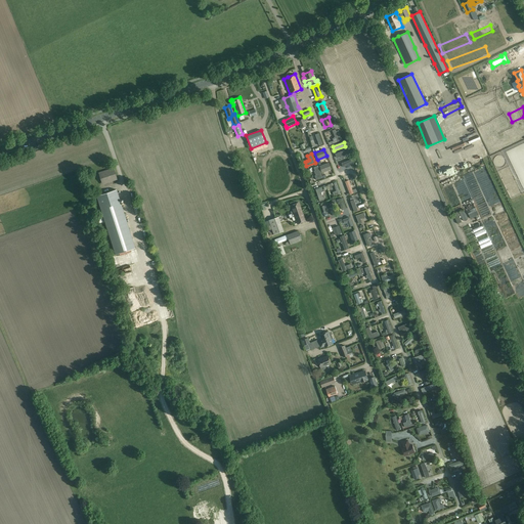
[(319,166),(322,172),(331,169),(329,163),(319,166)]
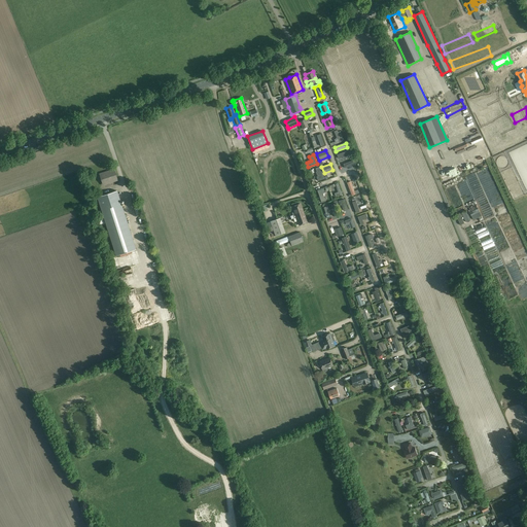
[(437,168),(441,177),(447,175),(444,167),(441,168),(441,167),(437,168)]
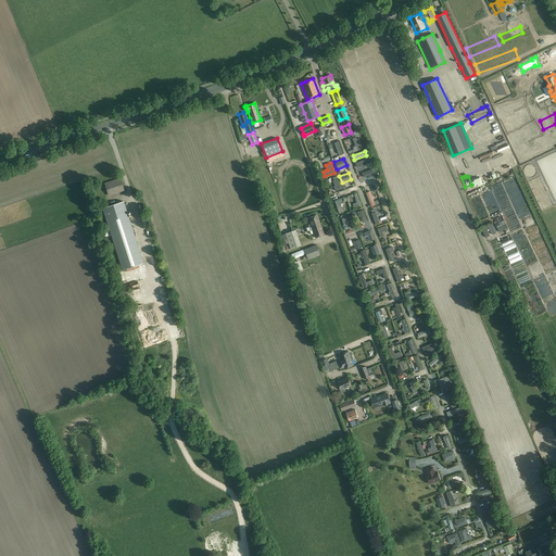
[(121,178),(104,184),(109,196),(125,190),(121,178)]
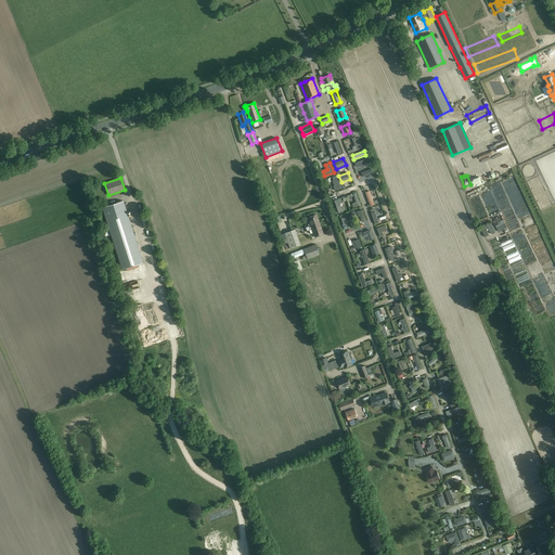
[(378,182),(374,184),(378,194),(376,195),(376,197),(384,195),(378,182)]
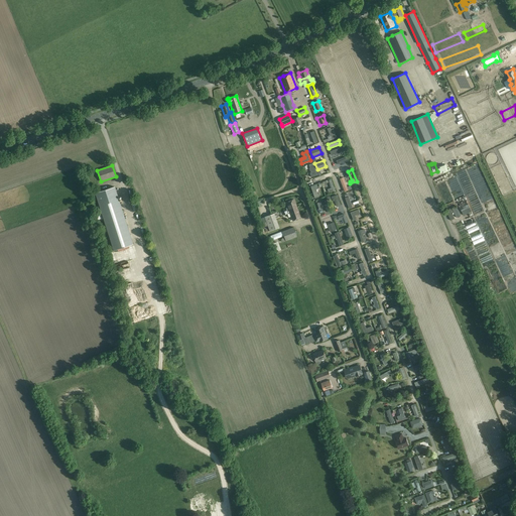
[(351,186),(352,188),(354,187),(358,197),(362,196),(358,184),(351,186)]
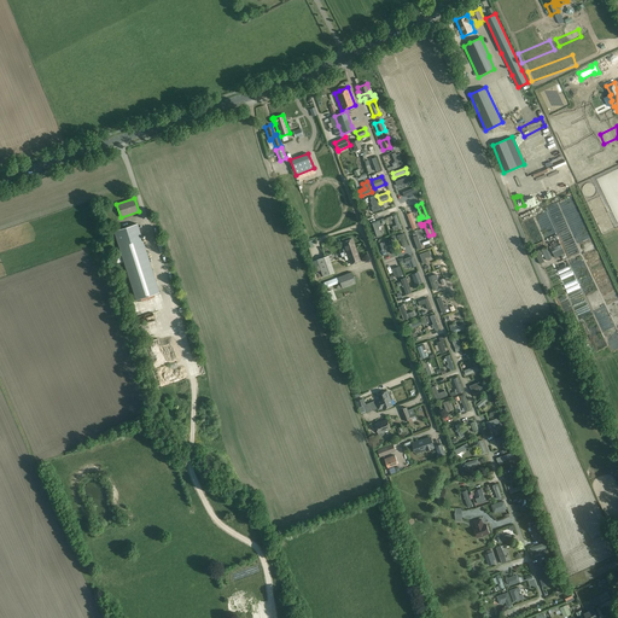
[(136,301),(159,292),(138,223),(114,231),(136,301)]
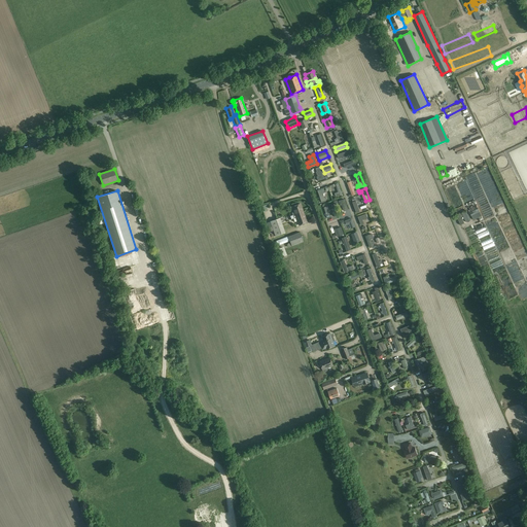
[(345,200),(339,202),(341,206),(342,205),(344,212),(349,210),(345,200)]
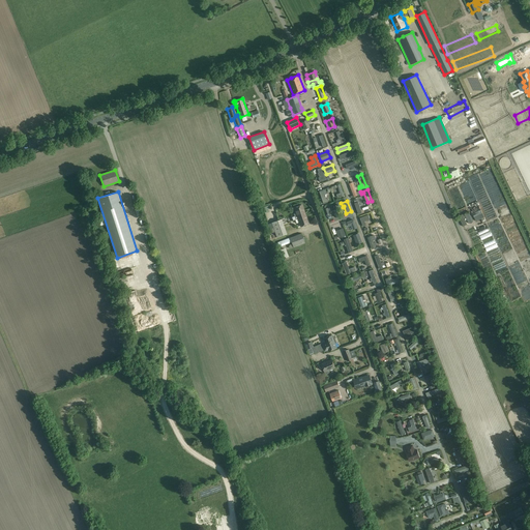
[(375,208),(373,204),(361,209),(363,213),(375,208)]
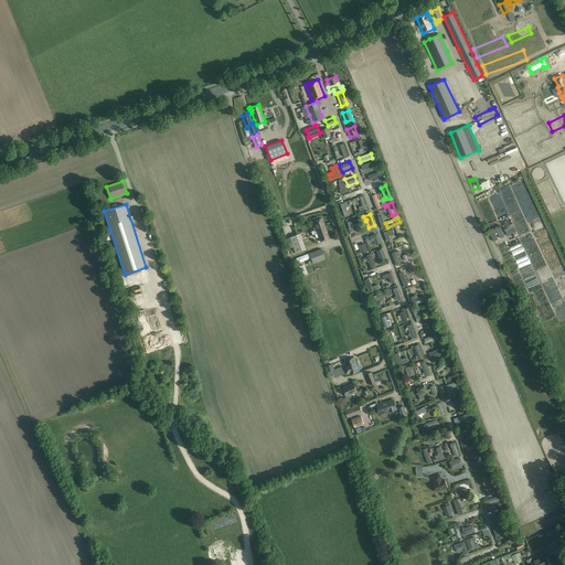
[(322,219),(311,223),(315,230),(315,231),(316,234),(326,230),(322,219)]
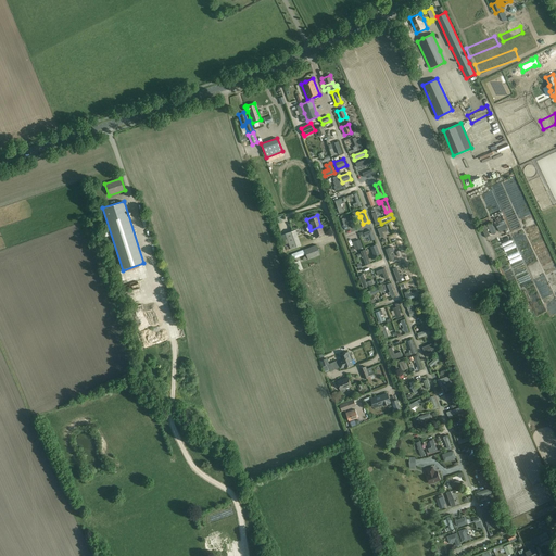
[(505,220),(498,223),(495,224),(500,232),(508,228),(505,220)]
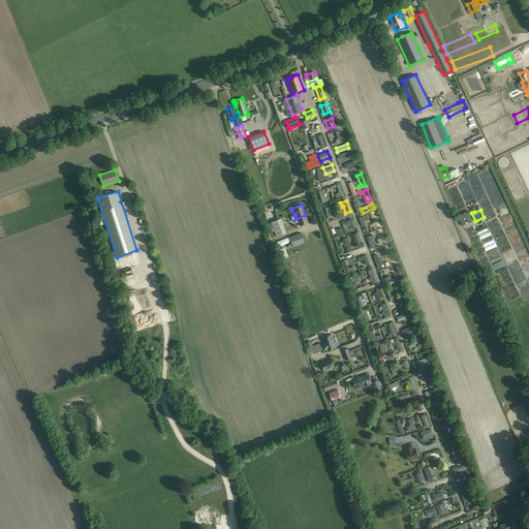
[(463,213),(468,223),(472,221),(468,211),(463,213)]
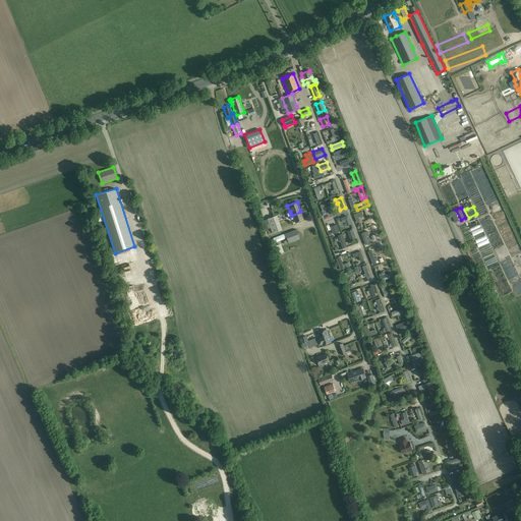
[(371,213),(369,209),(358,213),(360,217),(371,213)]
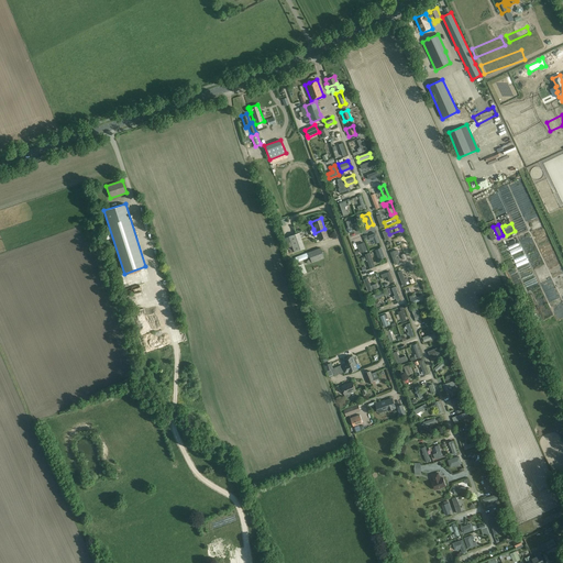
[(315,233),(313,233),(315,236),(318,235),(320,240),(328,238),(324,229),(315,233)]
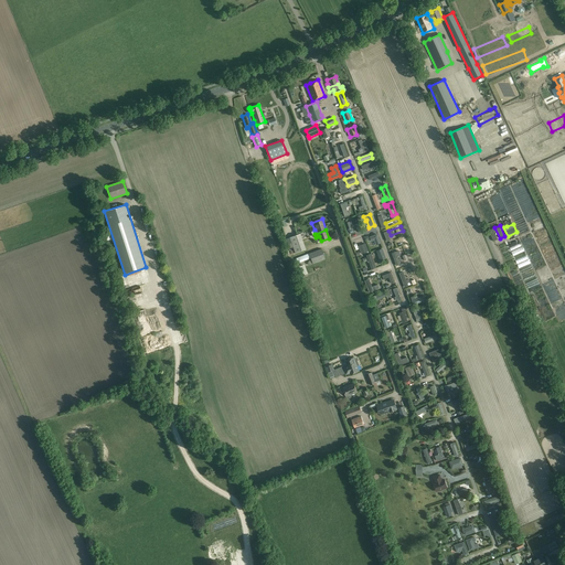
[(379,240),(376,233),(372,233),(372,232),(368,233),(370,242),(379,240)]
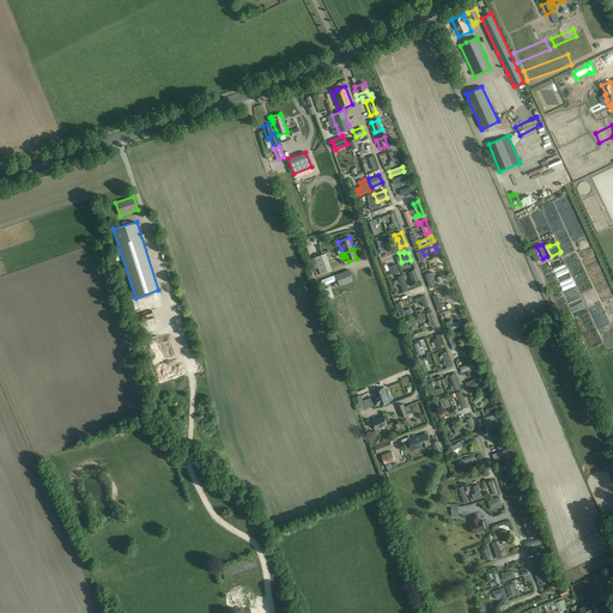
[(314,258),(316,263),(328,259),(326,253),(314,258)]
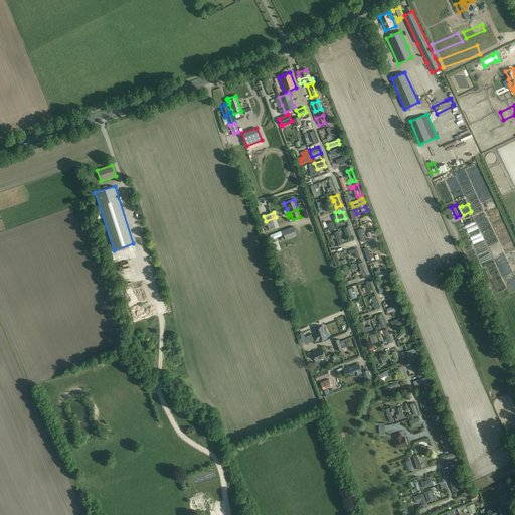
[(368,215),(358,219),(359,223),(370,219),(368,215)]
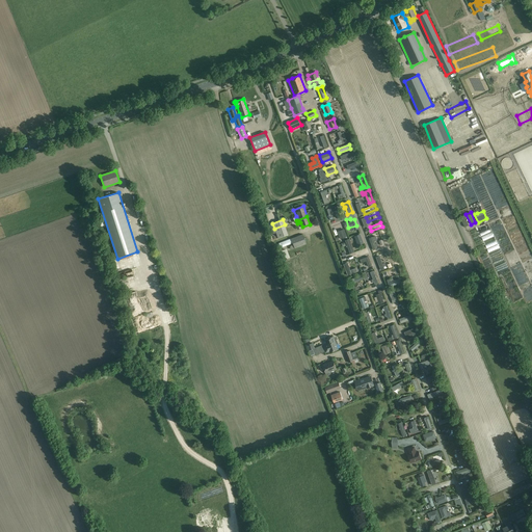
[(285,224),(274,229),(277,238),(288,235),(285,224)]
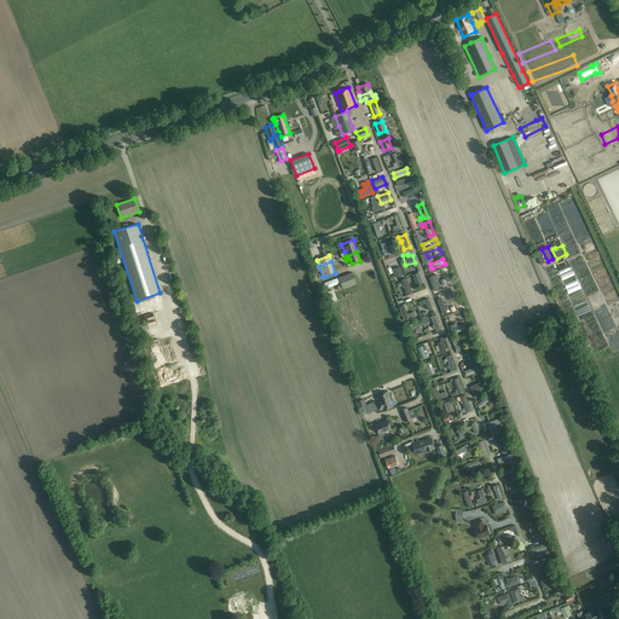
[(394,275),(401,272),(400,262),(392,265),(394,275)]
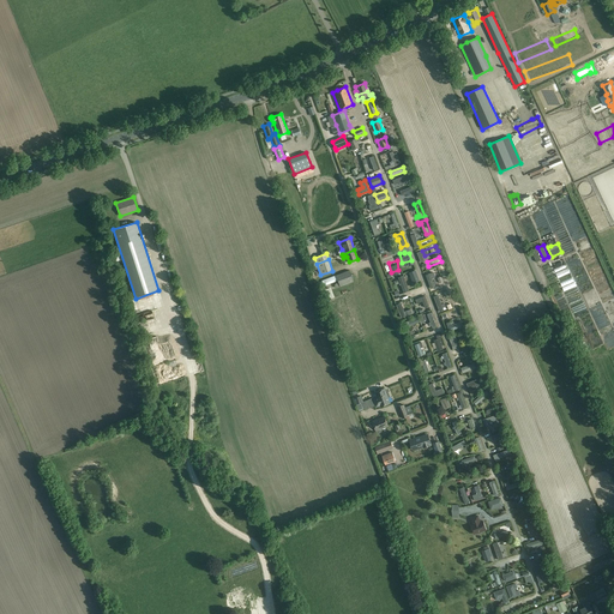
[(411,280),(419,277),(414,266),(408,269),(411,280)]
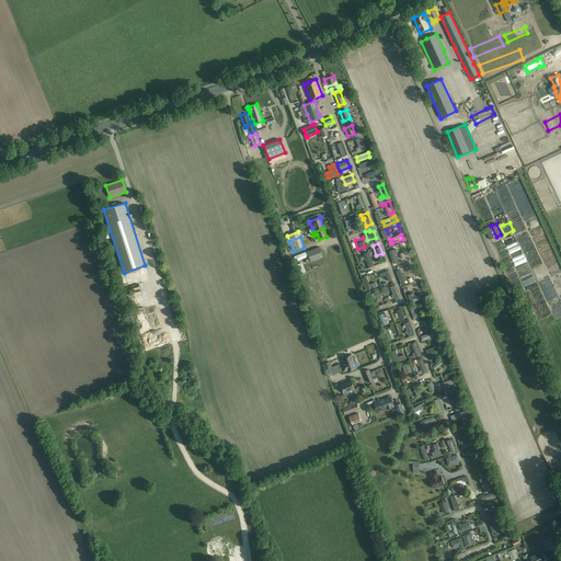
[(404,243),(392,247),(395,252),(407,248),(404,243)]
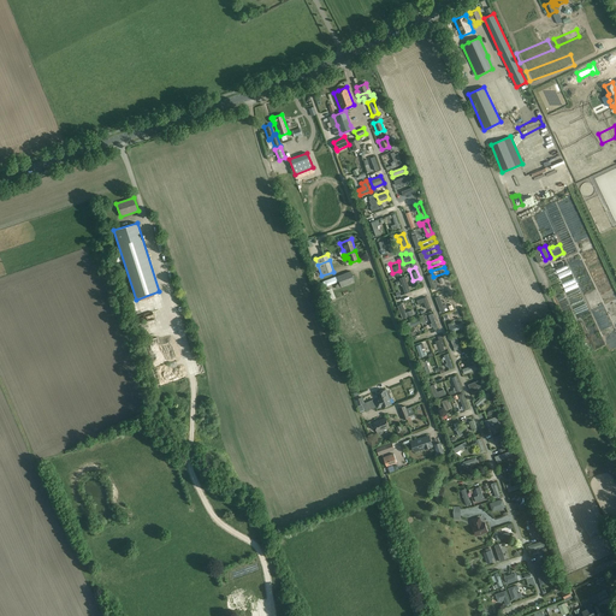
[(355,282),(350,271),(337,277),(338,282),(341,288),(355,282)]
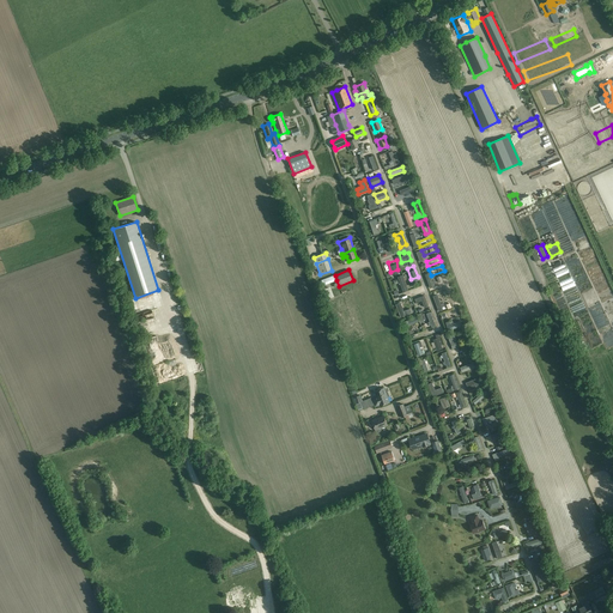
[(404,274),(398,277),(404,291),(408,290),(404,274)]
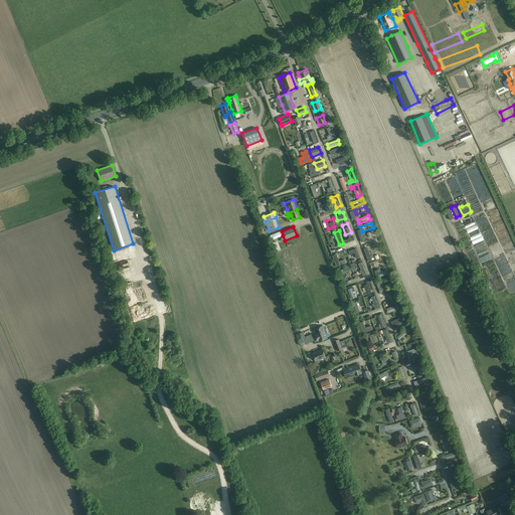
[(272,239),(283,235),(282,231),(270,235),(272,239)]
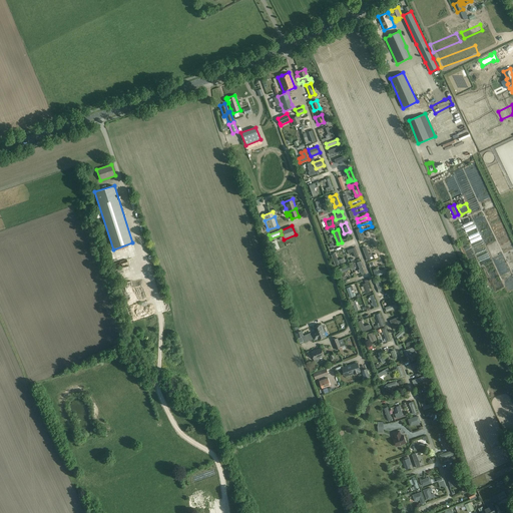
[(346,247),(347,251),(350,250),(352,254),(357,252),(354,243),(346,247)]
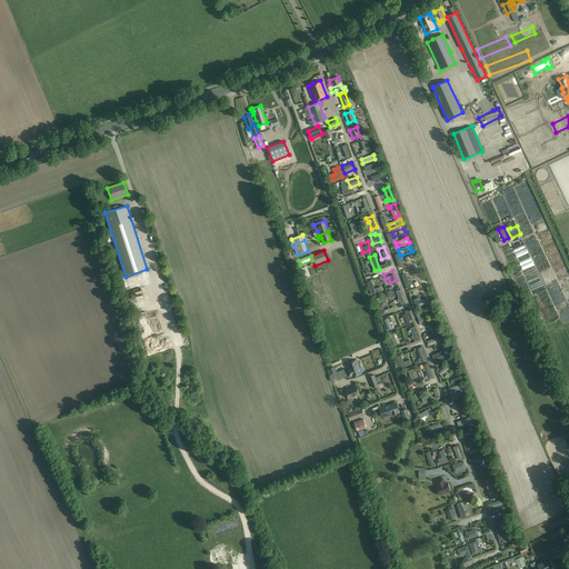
[(405,270),(401,271),(406,286),(411,283),(409,278),(407,278),(405,270)]
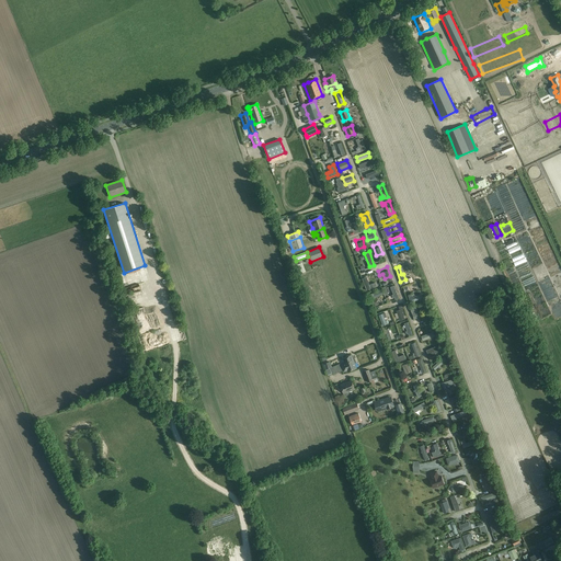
[(367,276),(362,278),(367,290),(371,288),(377,286),(376,282),(369,284),(367,276)]
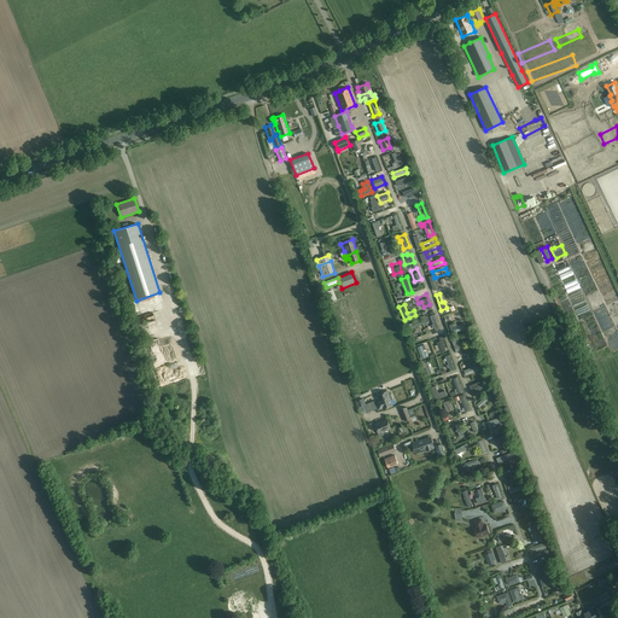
[(427,313),(433,327),(438,326),(432,310),(427,313)]
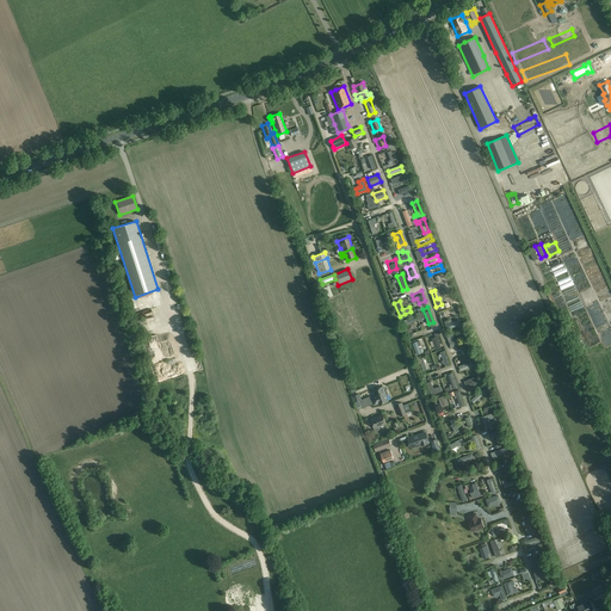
[(423,325),(421,320),(417,321),(415,314),(409,316),(411,322),(412,327),(423,325)]
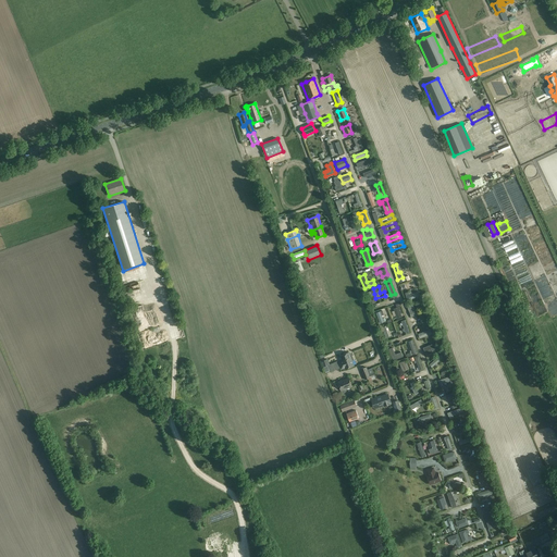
[(417,288),(405,293),(407,297),(419,293),(417,288)]
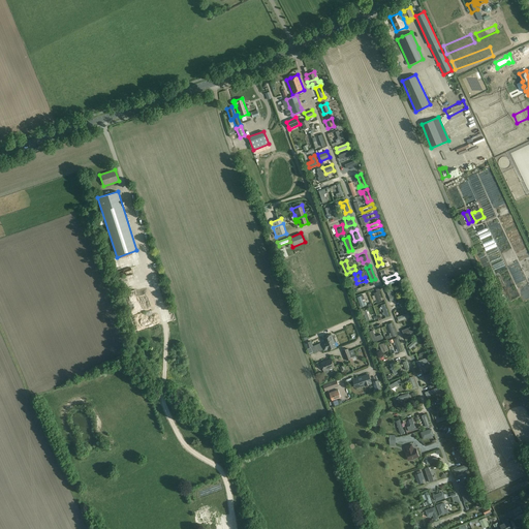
[(377,288),(372,290),(376,300),(381,298),(377,288)]
